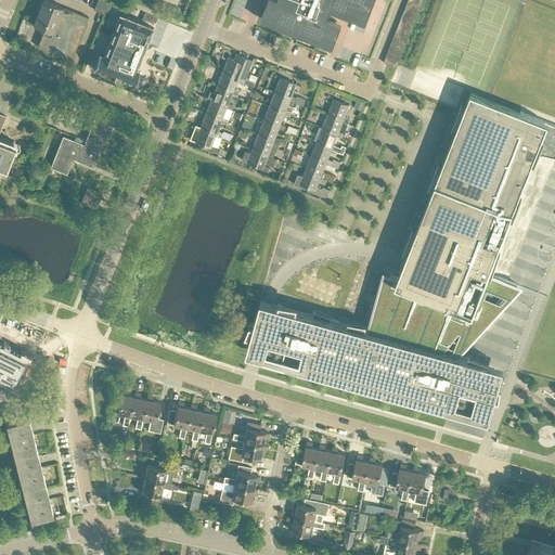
[(37,46),(71,59),(85,23),(88,16),(47,0),(41,0),(33,22),(33,24),(42,27),(43,28),(42,31),(42,34),(37,46)]
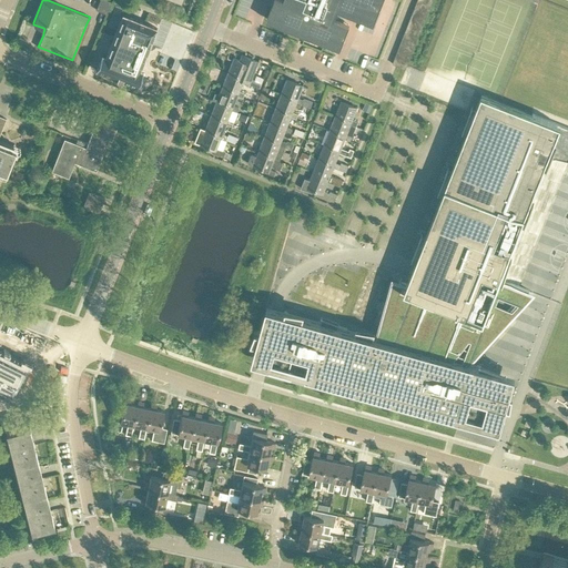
[(105,12),(111,0),(110,0),(99,0),(95,9),(105,12)]
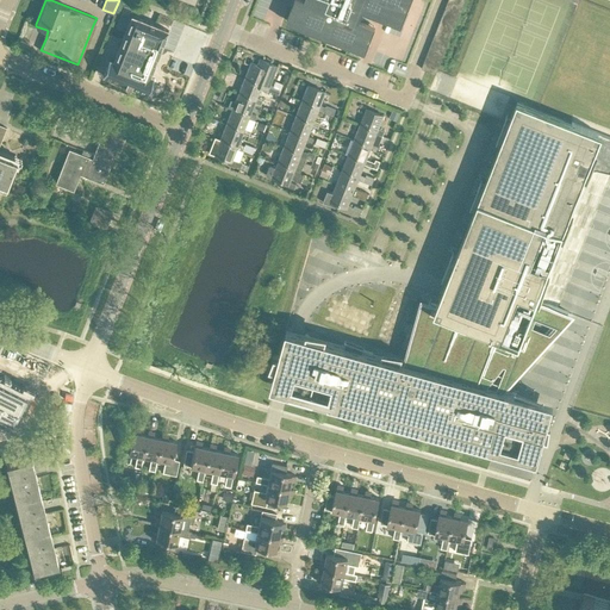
[(293,0),(292,6),(286,20),(324,35),(366,51),(375,25),(359,19),(362,10),(381,17),(402,25),(409,6),(411,0),(293,0)]
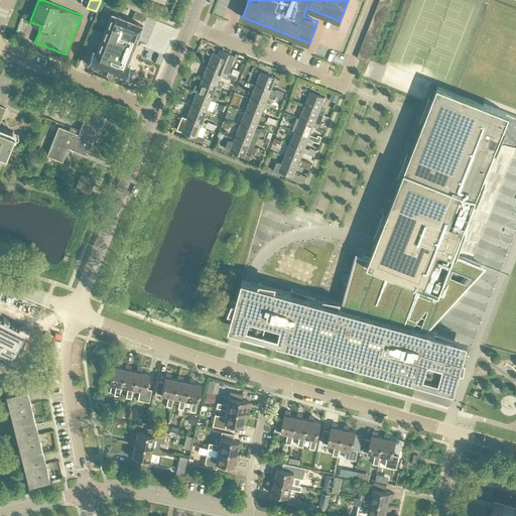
[(379,0),(377,6),(389,11),(391,5),(379,0)]
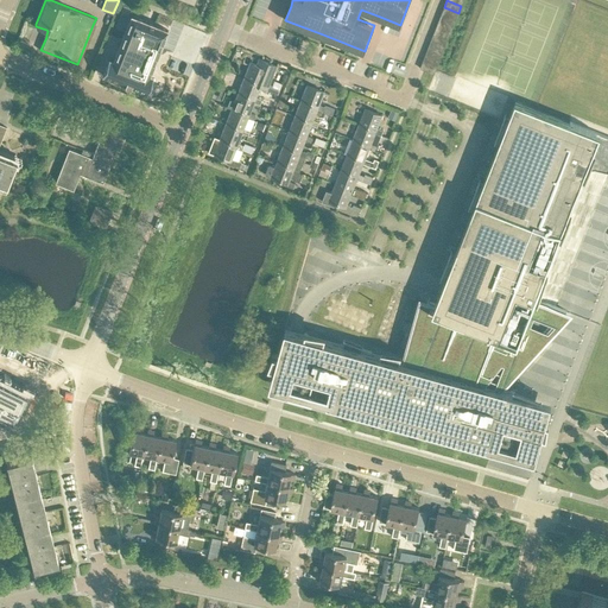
[(444,7),(441,14),(455,19),(458,13),(444,7)]
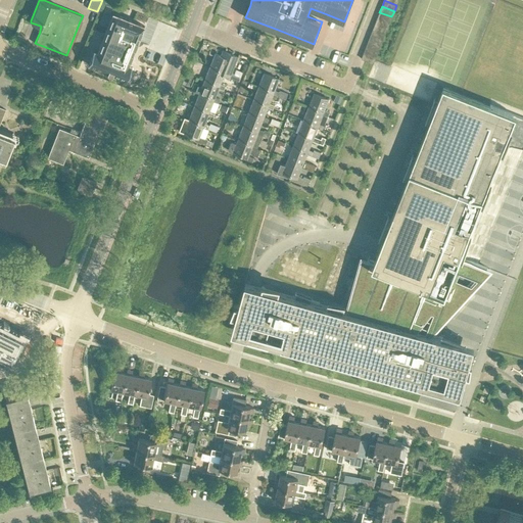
[(379,12),(377,17),(389,22),(391,16),(379,12)]
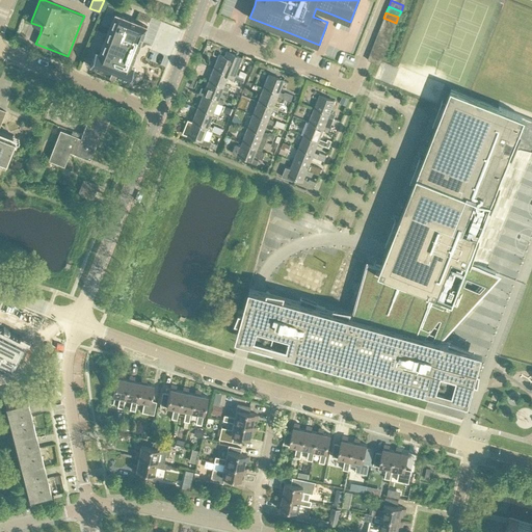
[(145,26),(113,14),(99,52),(95,51),(89,65),(126,81),(129,75),(127,74),(145,26)]
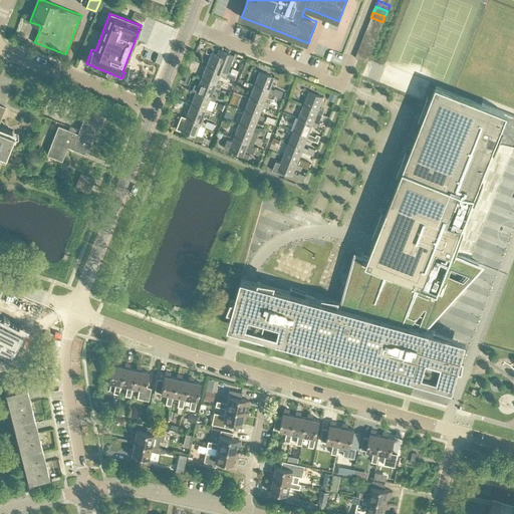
[(370,17),(368,23),(380,27),(382,22),(370,17)]
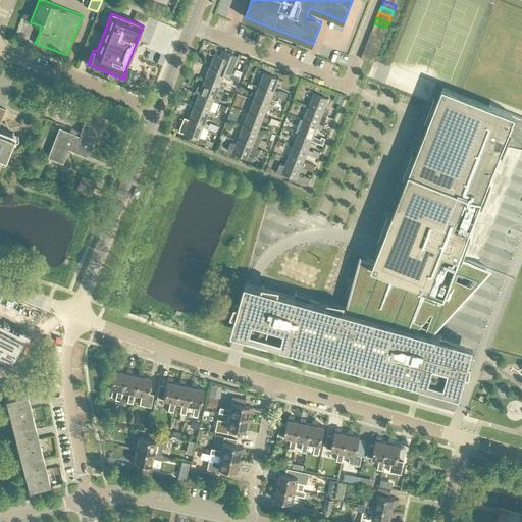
[(374,23),(372,29),(384,34),(386,28),(374,23)]
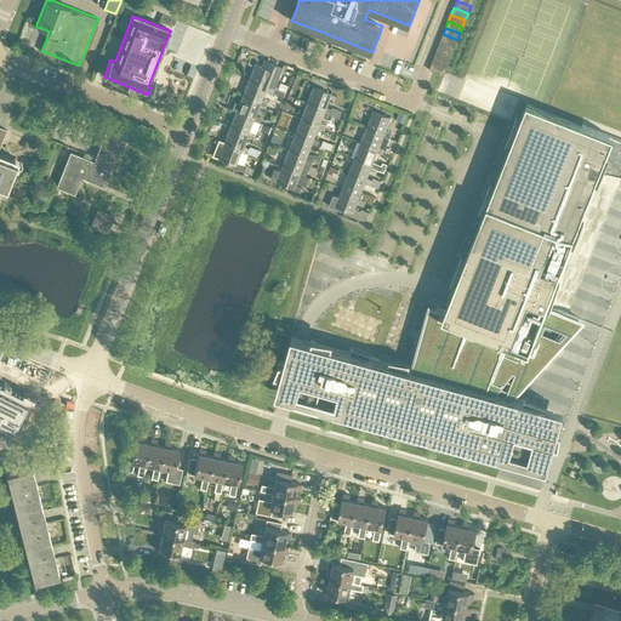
[(443,34),(440,41),(455,47),(457,40),(443,34)]
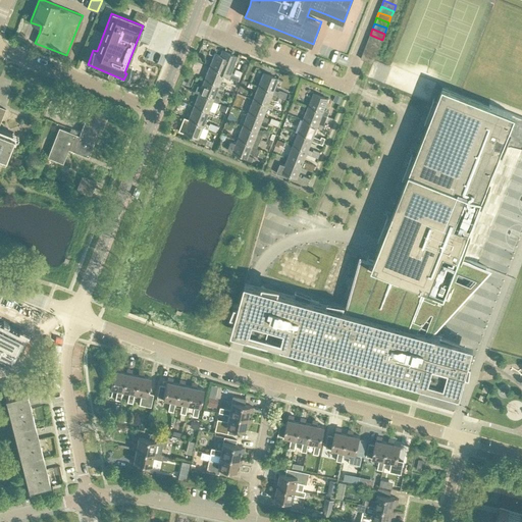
[(97,33),(93,32),(89,41),(94,43),(97,33)]
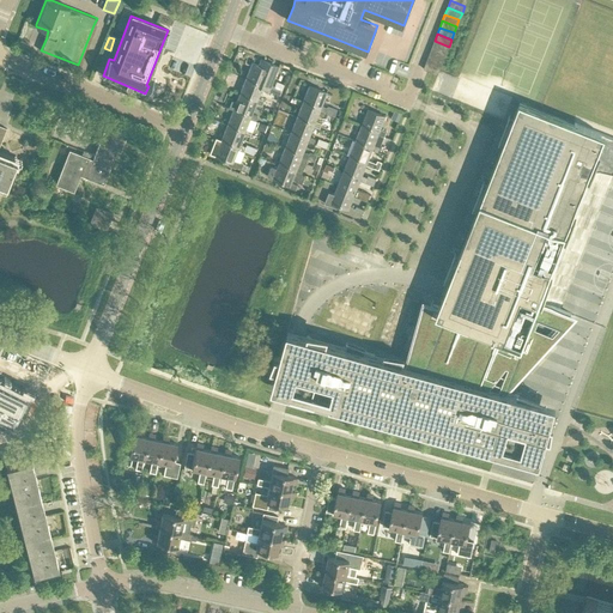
[(435,41),(431,47),(445,53),(449,47),(435,41)]
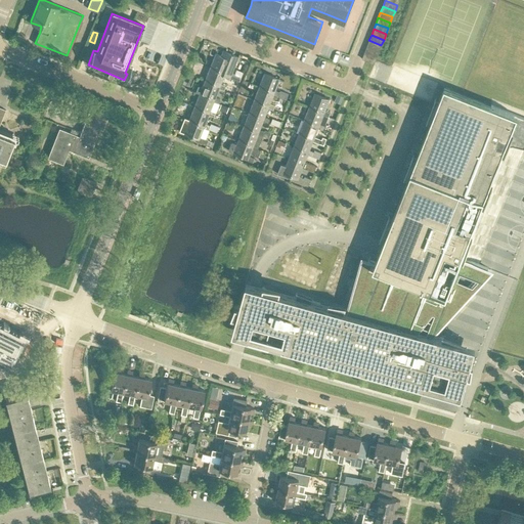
[(368,40),(366,46),(379,51),(381,45),(368,40)]
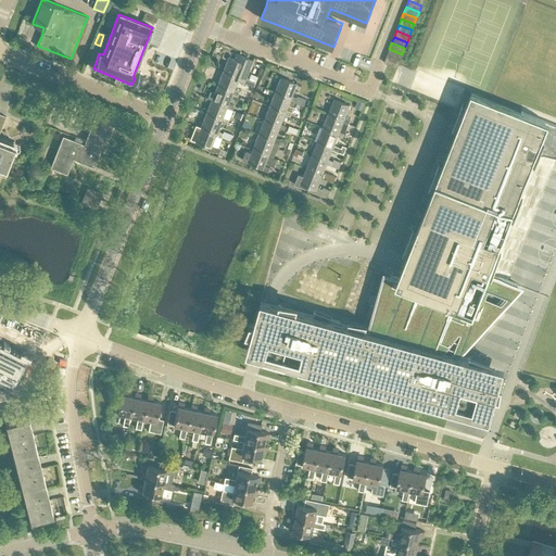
[(389,49),(387,55),(400,60),(402,54),(389,49)]
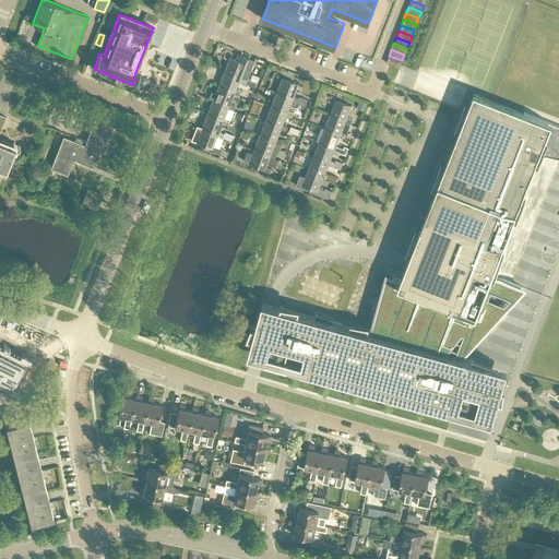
[(229,57),(223,71),(237,76),(236,78),(238,79),(245,82),(247,76),(253,60),(237,54),(235,59),(229,57)]
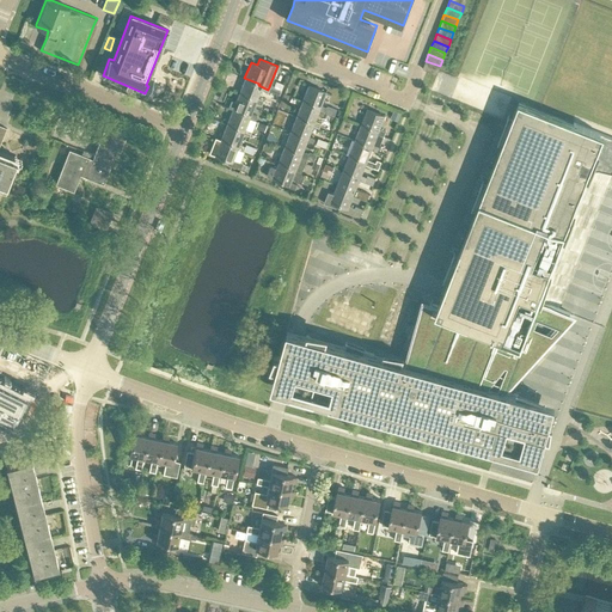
[(440,66),(426,61),(423,67),(438,73),(440,66)]
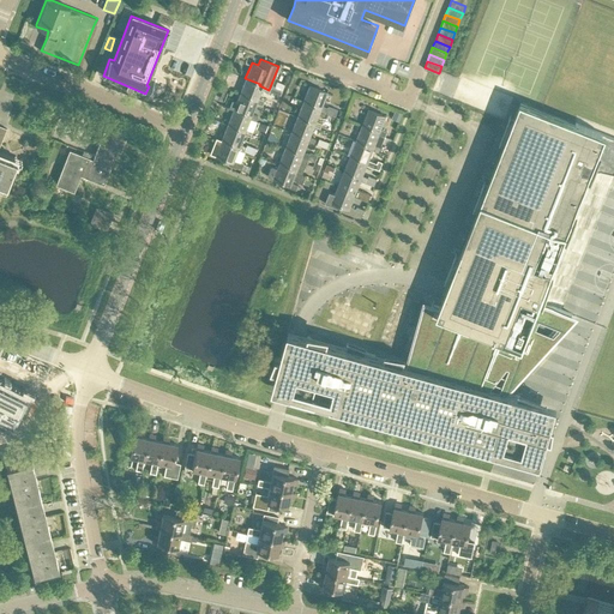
[(245,78),(239,92),(254,98),(253,101),(256,102),(262,104),(264,100),(258,97),(262,86),(259,85),(260,84),(245,78)]
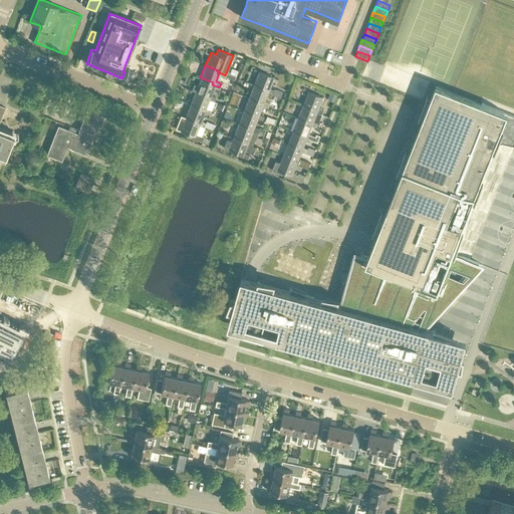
[(227,70),(225,75),(234,78),(237,70),(232,68),(230,71),(227,70)]
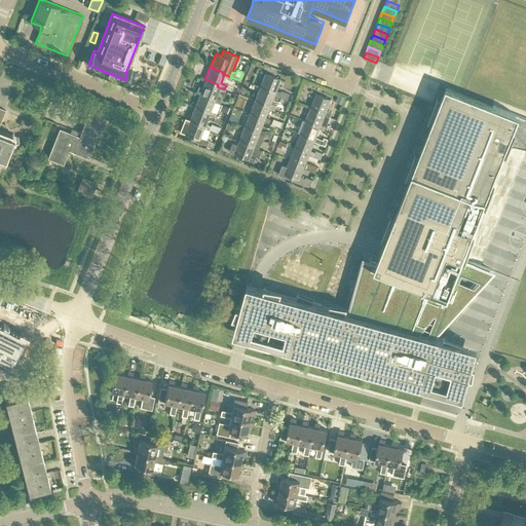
[(264,73),(259,86),(272,91),(271,92),(273,94),(278,96),(279,95),(287,98),(289,92),(280,90),(280,91),(275,89),(279,78),(264,73)]
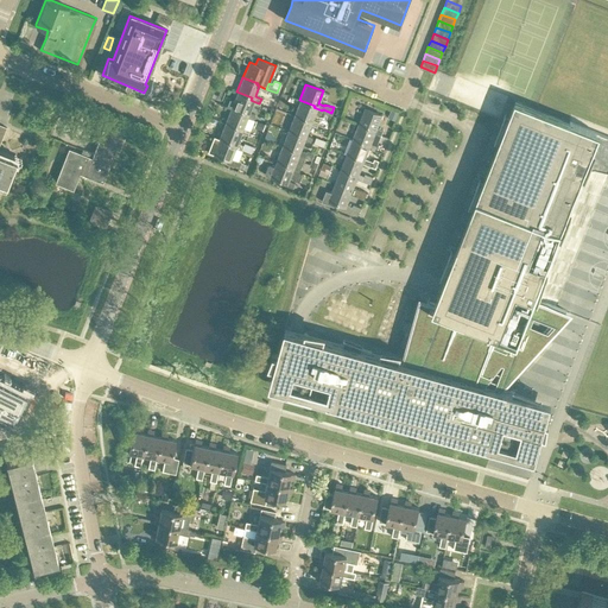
[(226,106),(230,107),(245,113),(245,115),(247,116),(253,119),(255,114),(249,112),(253,101),(251,100),(252,97),(236,92),(234,100),(229,97),(226,106)]
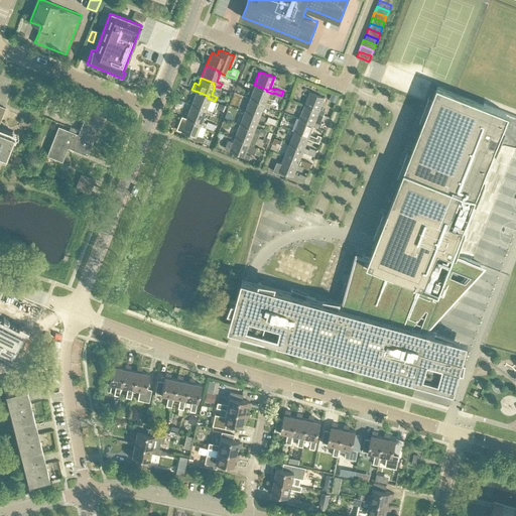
[(229,327),(239,329),(245,331),(253,333),(261,335),(280,341),(309,349),(326,353),(342,358),(358,362),(374,367),(406,375),(418,379),(423,380),(439,384),(446,386),(455,389),(456,383),(457,382),(461,367),(464,357),(468,341),(460,338),(448,335),(437,332),(421,328),(422,325),(430,303),(440,308),(482,263),(454,253),(456,249),(477,196),(478,192),(496,146),(497,144),(515,145),(515,115),(483,103),(437,85),(375,244),(370,257),(364,254),(354,278),(352,285),(344,305),(340,304),(324,300),(307,295),(297,293),(285,289),(275,286),(274,286),(259,282),(252,280),(242,277),(238,294),(236,300),(234,309),(229,327)]
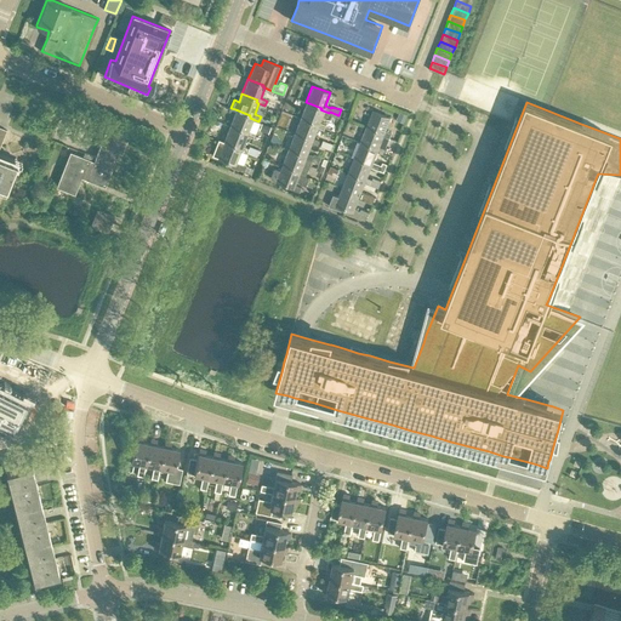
[(306,102),(300,118),(315,123),(314,125),(317,126),(323,129),(325,124),(319,121),(323,110),(320,109),(322,108),(306,102)]
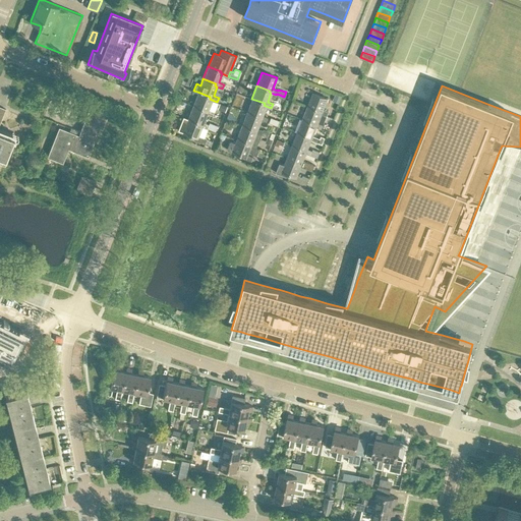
[(197,92),(192,105),(205,110),(205,112),(207,113),(212,115),(214,111),(209,109),(212,100),(210,99),(210,97),(197,92)]
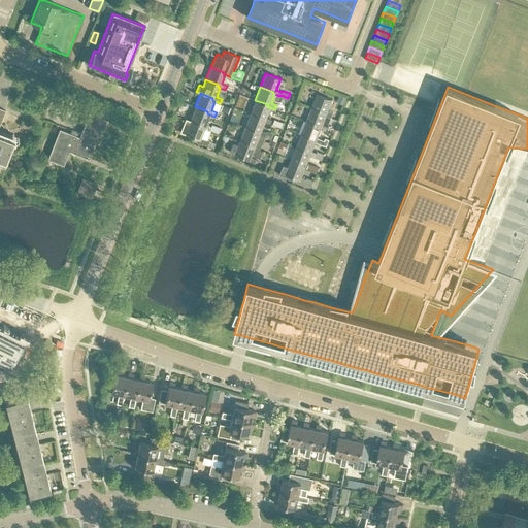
[(317,93),(311,106),(324,111),(324,113),(326,114),(331,117),(332,112),(328,110),(332,99),(317,93)]
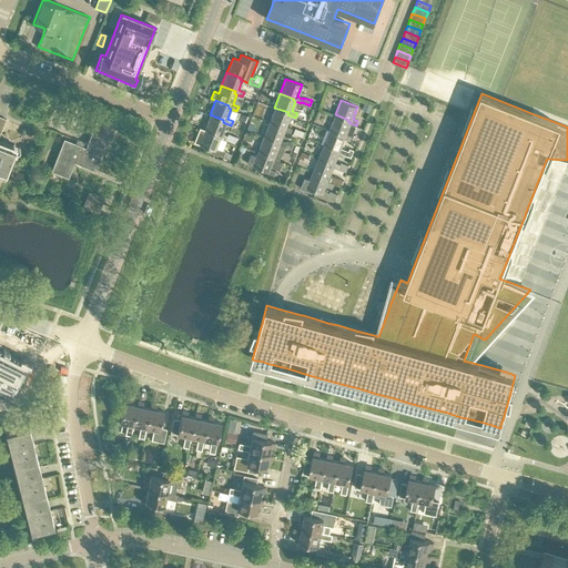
[(369,111),(373,104),(366,101),(364,108),(369,111)]
